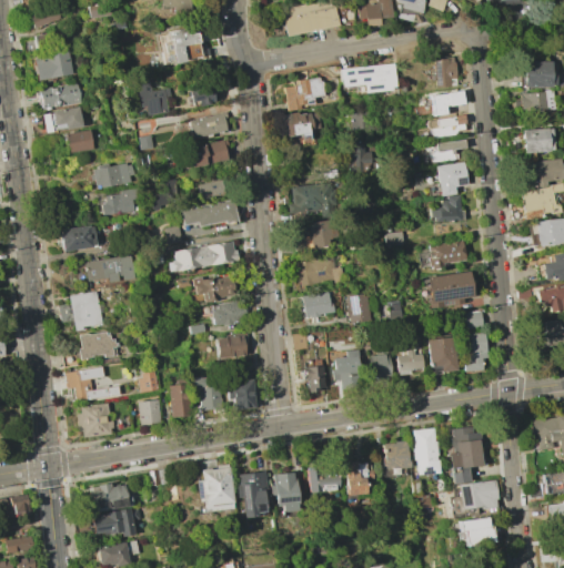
[(192,0),(192,6),(181,6),(181,14),(174,14),(174,7),(162,7),(162,0),(192,0)]
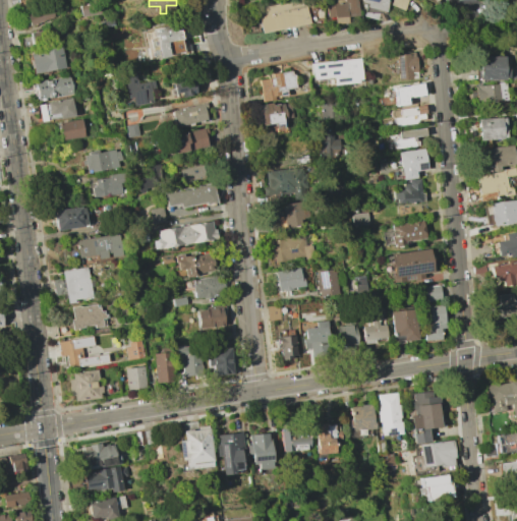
[(298,0),(308,0),(313,23),(264,34),(260,8),(298,0)]
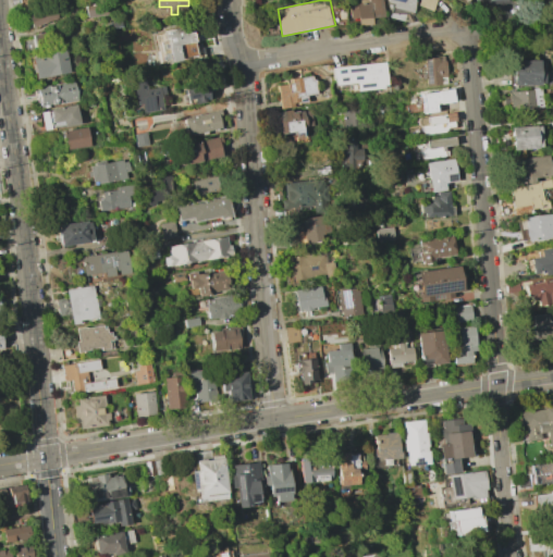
[(385,0),(388,16),(376,17),(377,24),(363,25),(361,17),(354,19),(353,0),(385,0)]
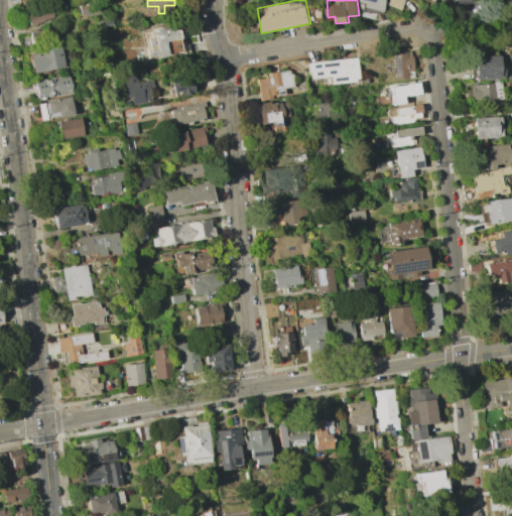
[(387,0),(388,1),(384,12),(366,7),(367,3),(361,1),(361,0),(387,0)]
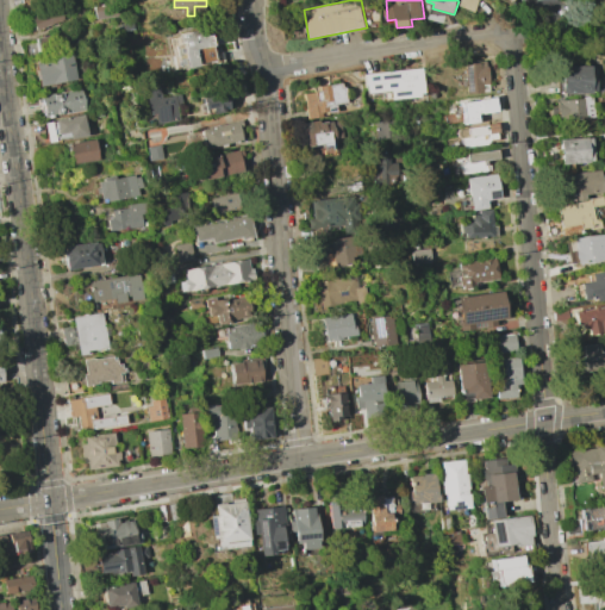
[(463,0),(481,0),(476,12),(461,6),(463,0)]
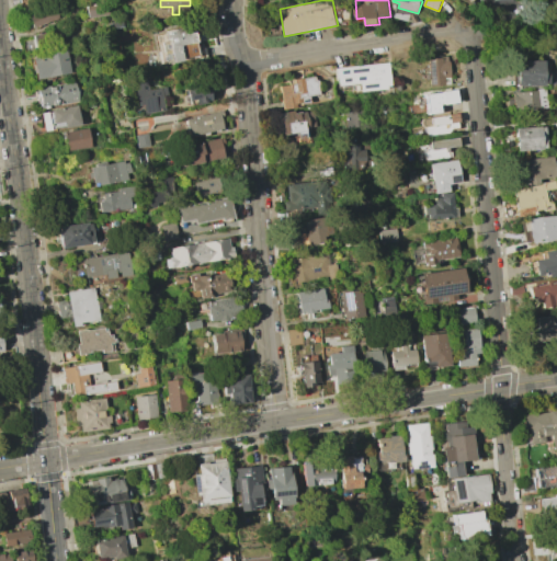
[(109,1),(111,14),(90,18),(88,3),(109,1)]
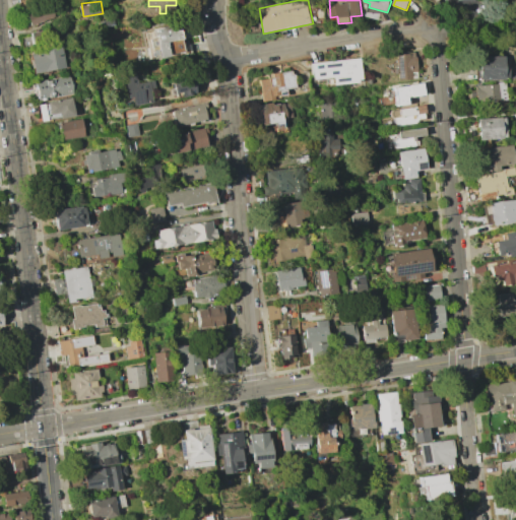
[(57,16),(33,26),(27,14),(52,5),(57,16)]
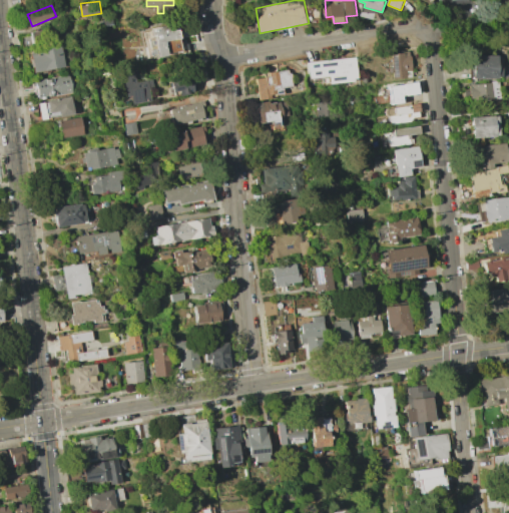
[(156,38),(154,29),(170,26),(172,31),(178,29),(183,52),(157,57),(154,38),(156,38)]
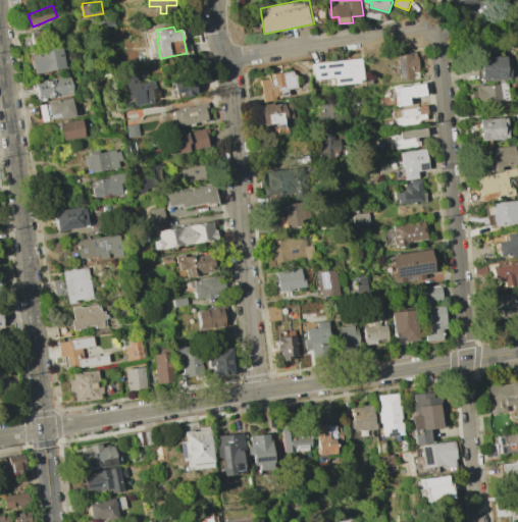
[(33,33),(51,29),(54,40),(35,45),(33,33)]
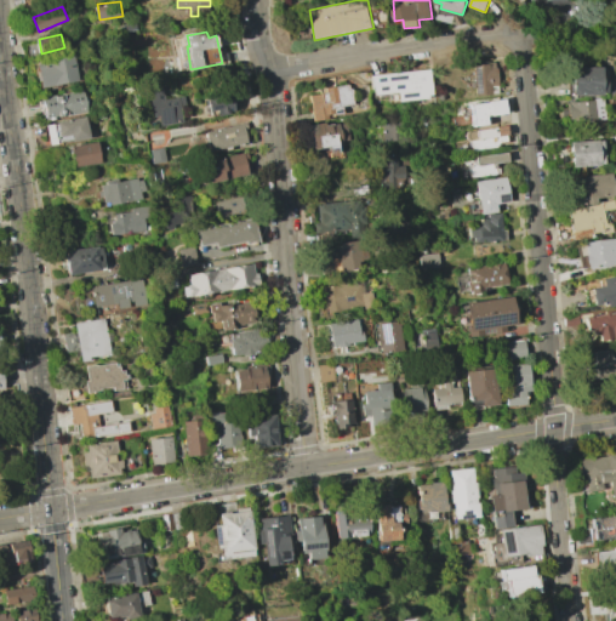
[(49,64),(47,58),(75,53),(80,80),(41,87),(38,66),(49,64)]
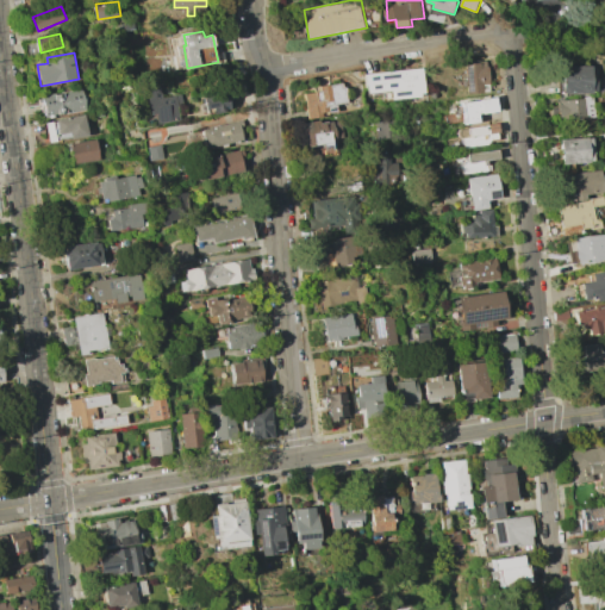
[(484,62),(484,61),(490,60),(492,83),(485,85),(486,92),(471,93),(468,63),(484,62)]
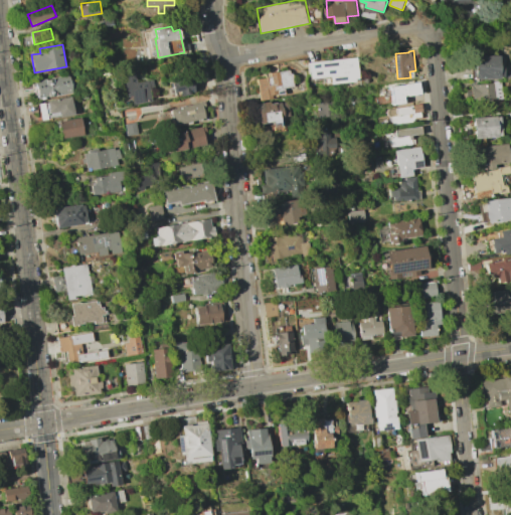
[(477,55),(502,55),(502,65),(507,65),(506,78),(477,78),(477,55)]
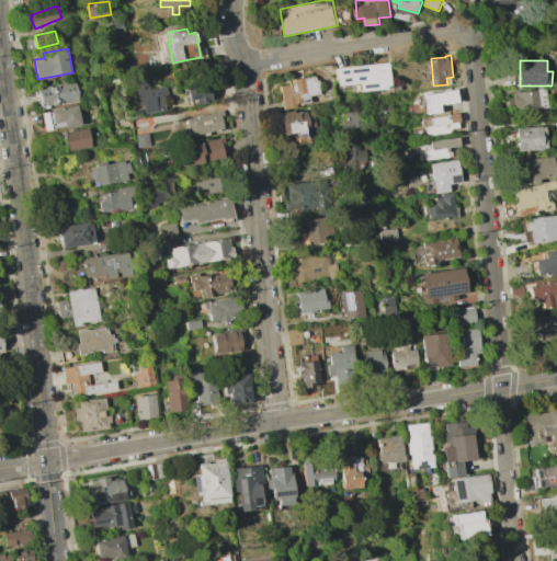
[(391,63),(394,88),(362,91),(361,83),(339,86),(338,68),(391,63)]
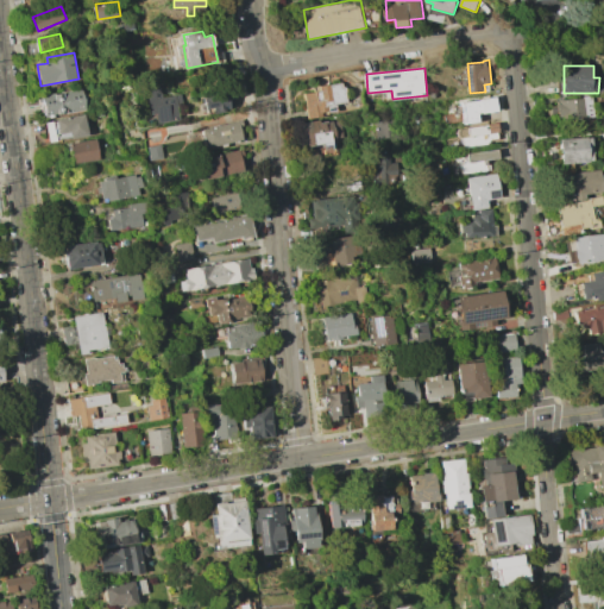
[(323,90),(322,86),(344,82),(345,87),(347,86),(348,88),(348,90),(347,92),(350,102),(339,105),(340,111),(331,113),(331,111),(323,112),(325,117),(310,118),(307,93),(323,90)]
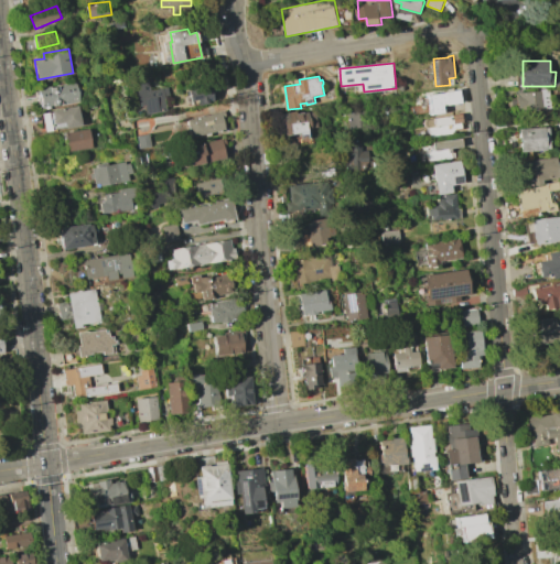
[(150,78),(152,90),(170,87),(171,96),(167,97),(169,111),(148,115),(146,105),(141,106),(137,80),(150,78)]
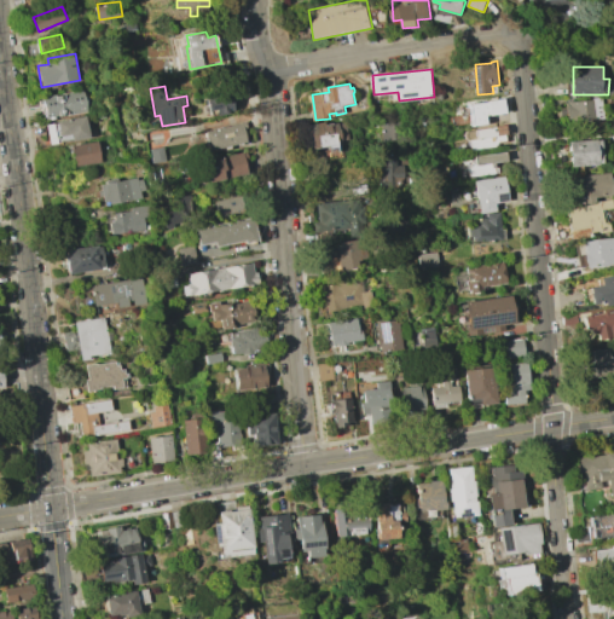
[(44,98),(86,91),(90,111),(47,119),(44,98)]
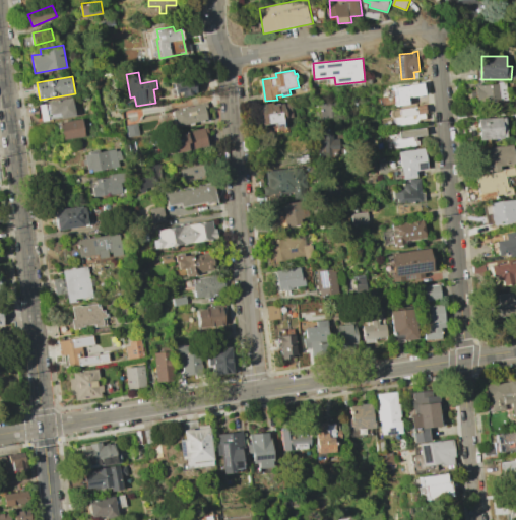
[(197,93),(184,96),(183,91),(176,93),(174,82),(193,77),(197,93)]
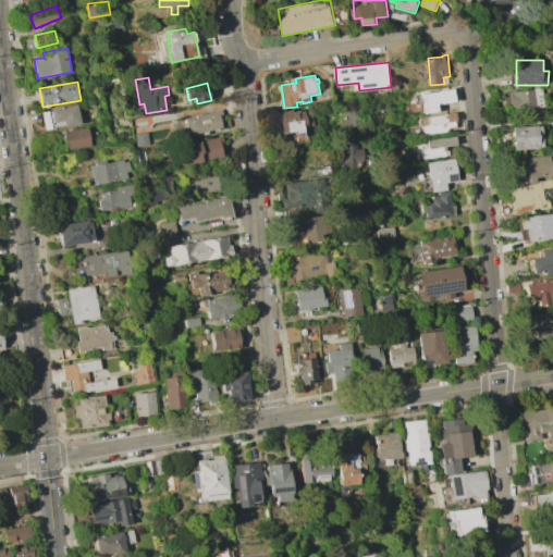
[(516,95),(515,91),(535,89),(535,88),(544,87),(547,108),(519,110),(519,107),(513,107),(512,96),(516,95)]
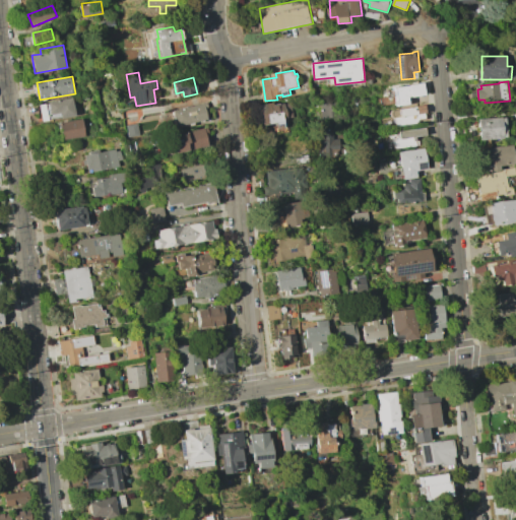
[(424,83),(426,94),(411,96),(411,95),(408,96),(409,105),(397,106),(395,87),(424,83)]
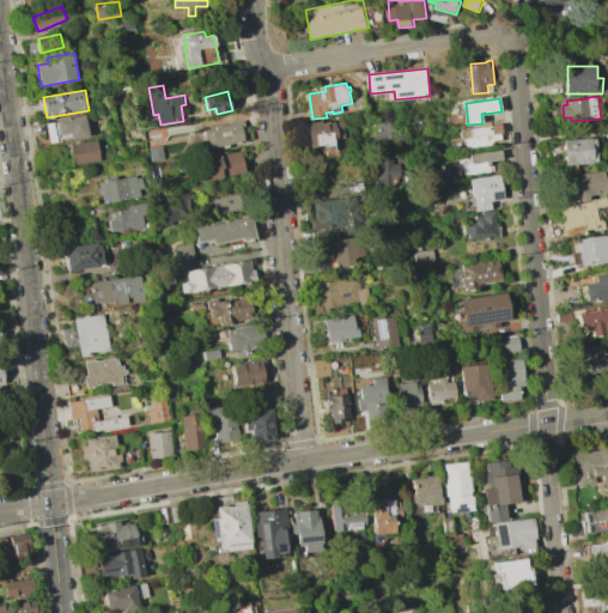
[(59,121),(58,120),(87,115),(91,135),(52,143),(48,123),(59,121)]
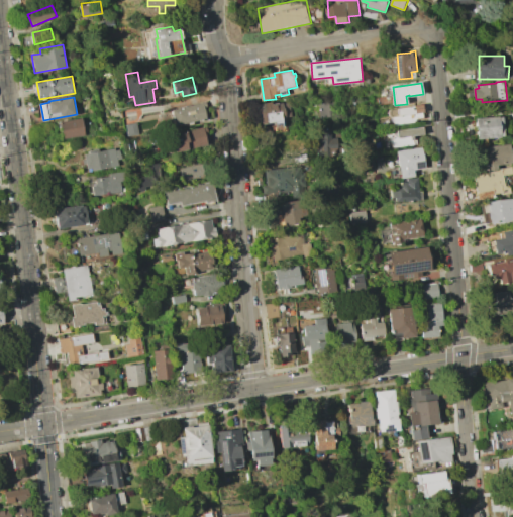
[(322,101),(336,100),(337,117),(322,118),(322,101)]
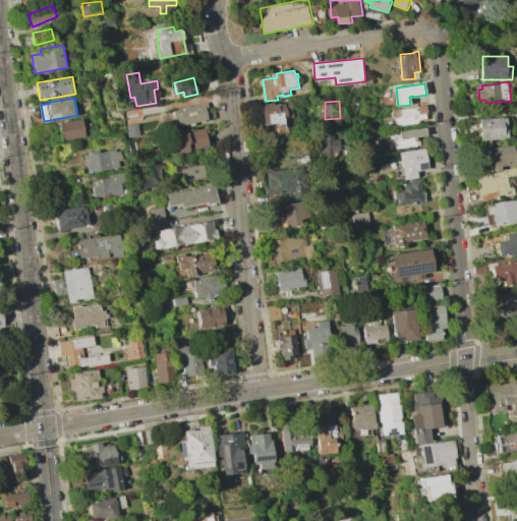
[(268,108),(267,105),(276,103),(276,106),(294,102),(297,117),(290,118),(290,120),(286,121),(287,128),(279,129),(278,123),(266,125),(263,108),(268,108)]
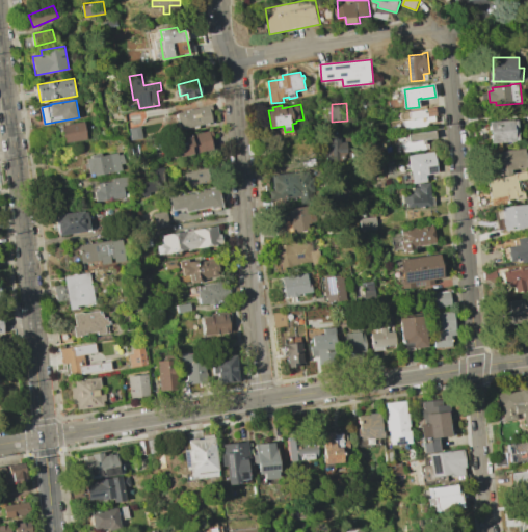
[(213,105),(214,109),(211,110),(214,122),(183,129),(179,113),(213,105)]
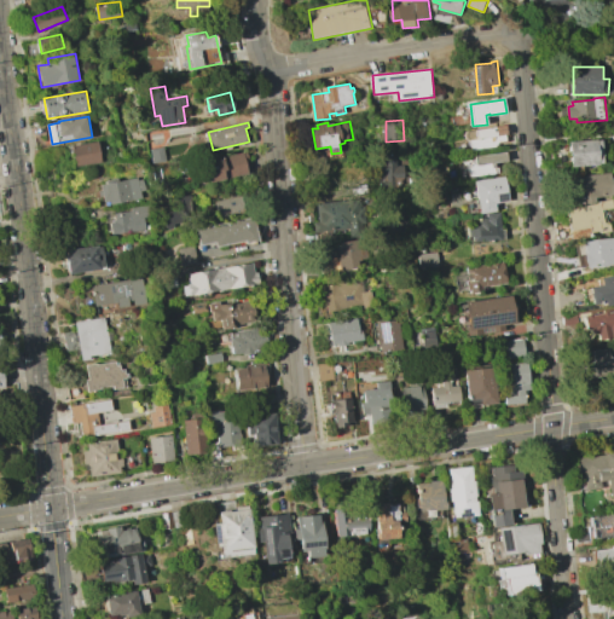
[(475,139),(474,129),(507,125),(509,145),(471,150),(470,139),(475,139)]
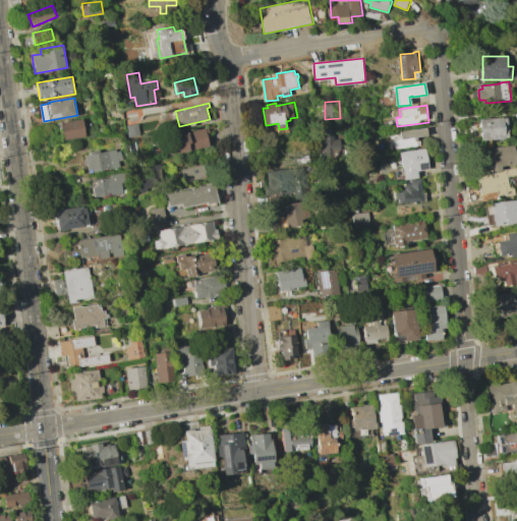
[(479,119),(508,117),(509,136),(505,136),(505,138),(481,139),(479,119)]
